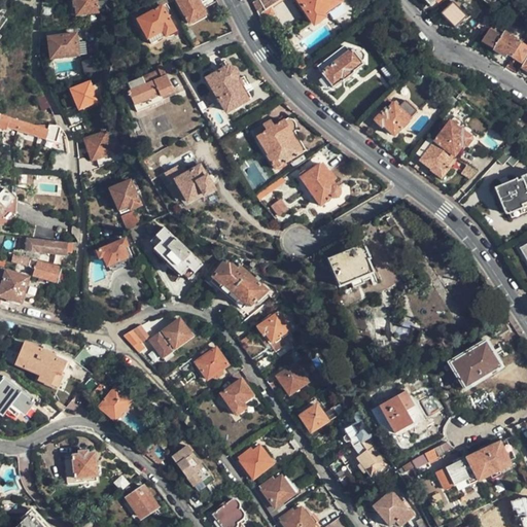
[(98,13),(96,0),(73,0),(76,16),(98,13)]
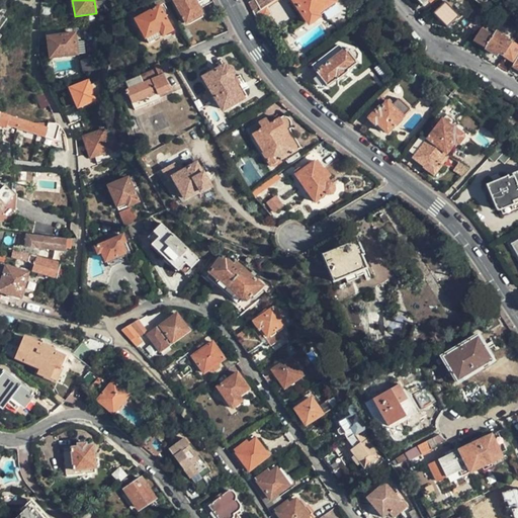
[(198,6),(194,0),(173,0),(186,23),(201,15),(196,7),(198,6)]
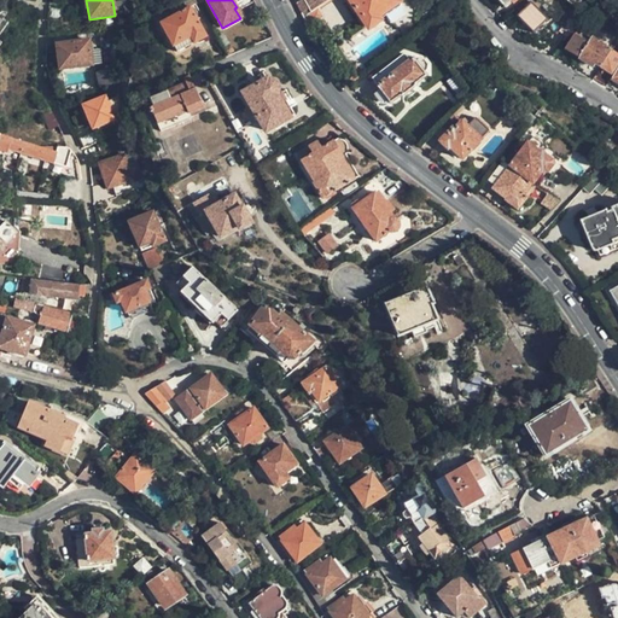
[(318,9),(328,0),(301,0),(309,15),(318,9)]
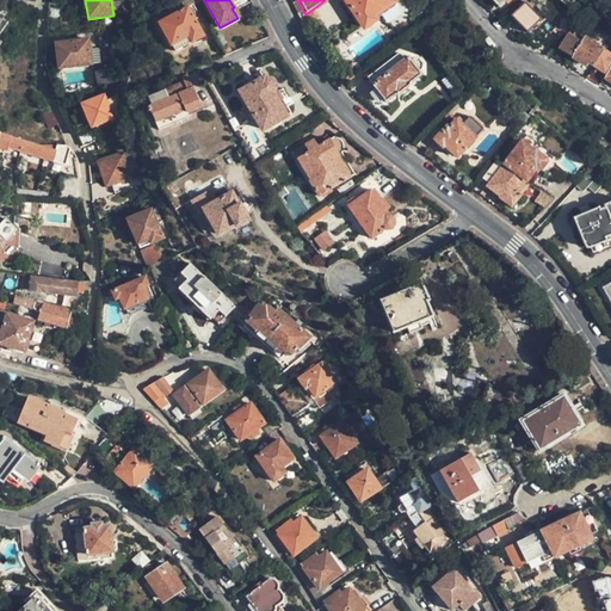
[(371,16),(394,1),(393,0),(345,0),(351,7),(347,10),(355,20),(358,19),(363,28),(370,23),(374,20),(371,16)]
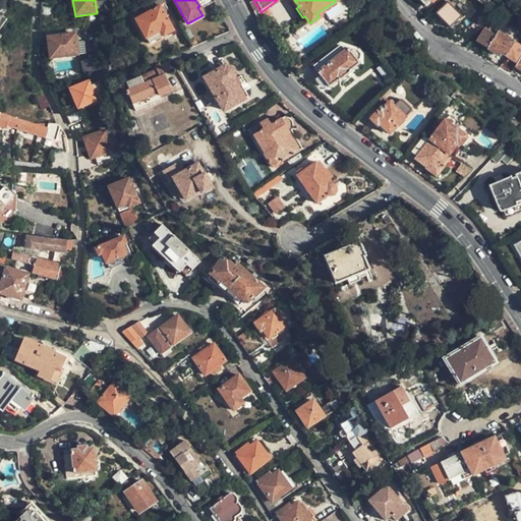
[(342,0),(335,0),(336,1),(338,4),(319,17),(315,19),(325,36),(355,19),(342,0)]
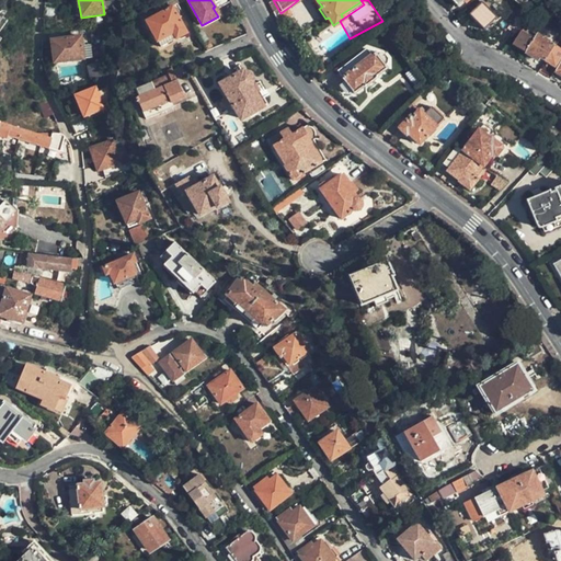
[(364,4),(362,1),(341,14),(343,19),(364,4)]
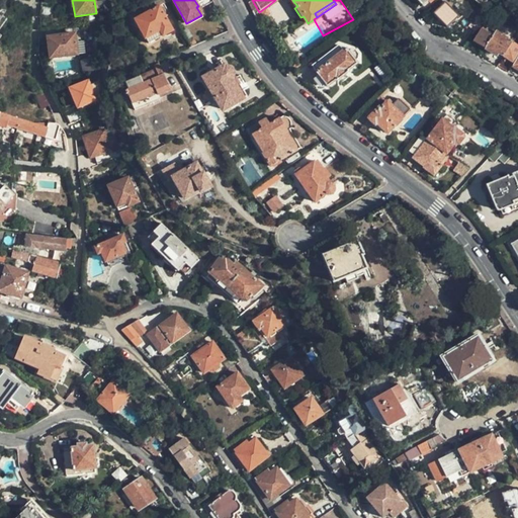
[(460,16),(446,2),(435,13),(448,27),(460,16)]
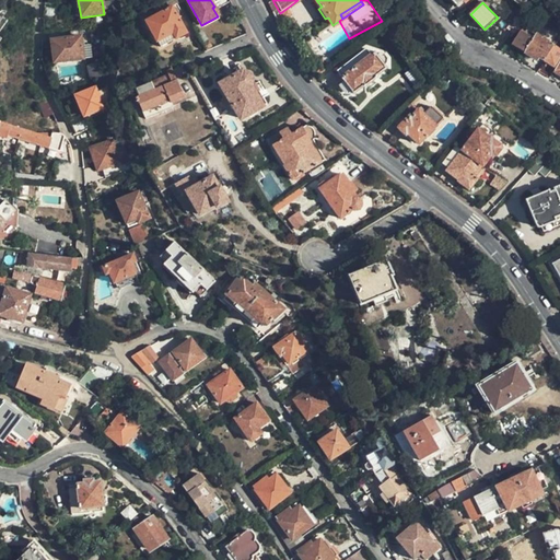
[(118,14),(116,4),(106,4),(108,15),(118,14)]
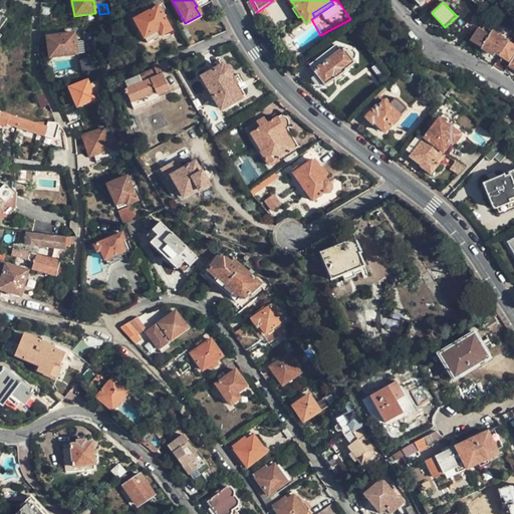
[(134,20),(145,39),(159,32),(162,37),(172,31),(158,7),(151,10),(134,20)]
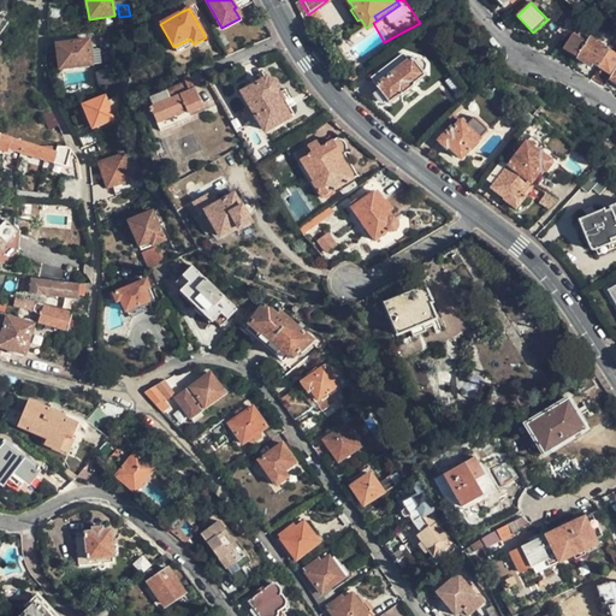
[(308,15),(301,18),(307,29),(323,18),(317,9),(308,15)]
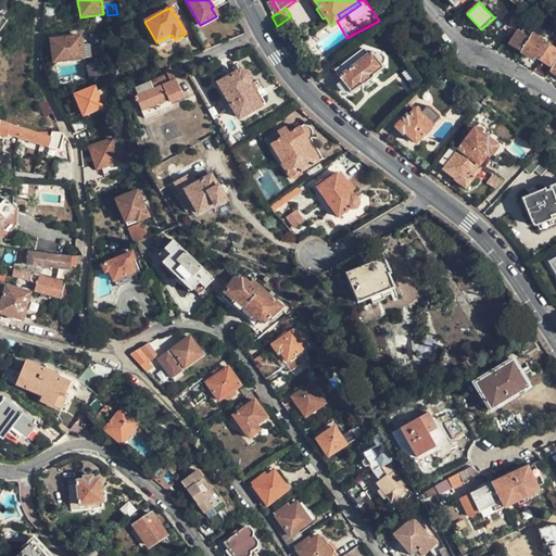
[(525,17),(528,15),(529,12),(519,8),(506,25),(514,30),(525,17)]
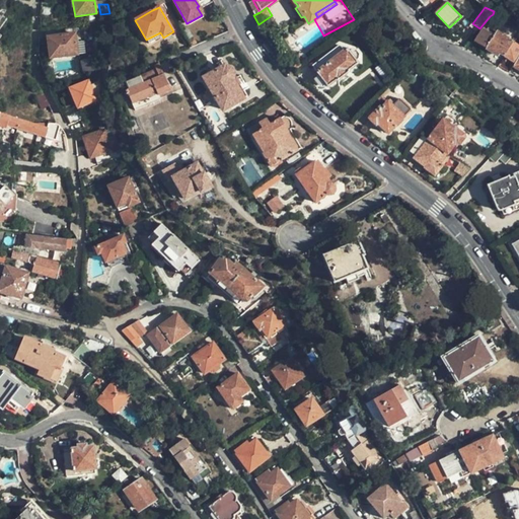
[(488,49),(496,36),(484,28),(475,41),(488,49)]
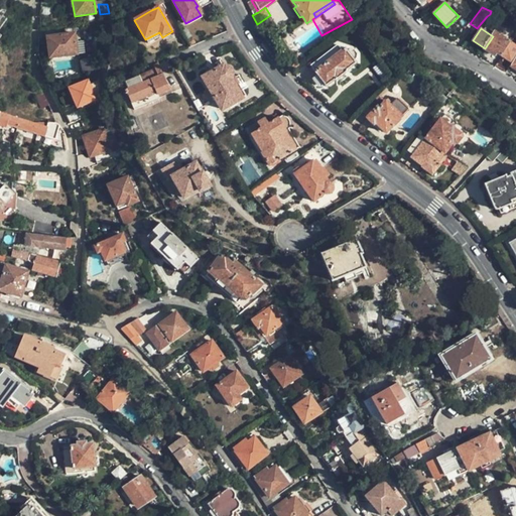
[(503,55),(512,41),(496,31),(493,36),(485,48),(496,54),(498,51),(503,55)]
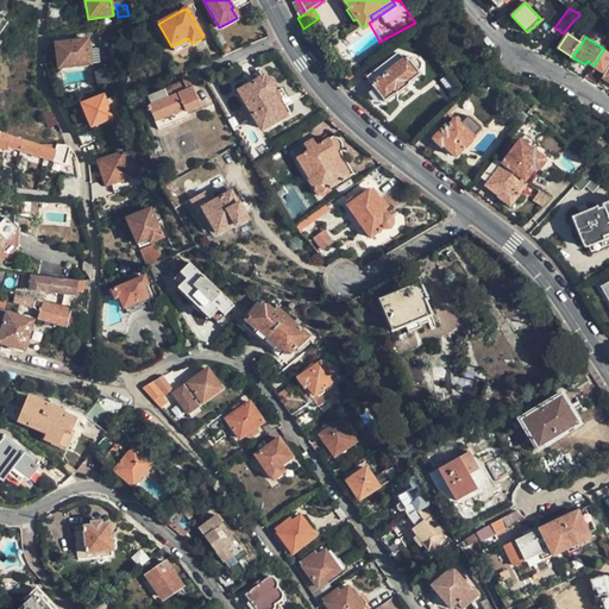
[(188,38),(171,46),(174,52),(192,44),(188,38)]
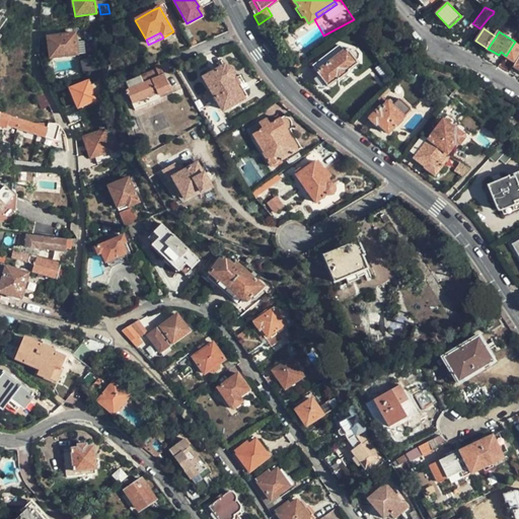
[(77,52),(76,43),(75,34),(49,39),(51,58),(77,55),(77,52)]
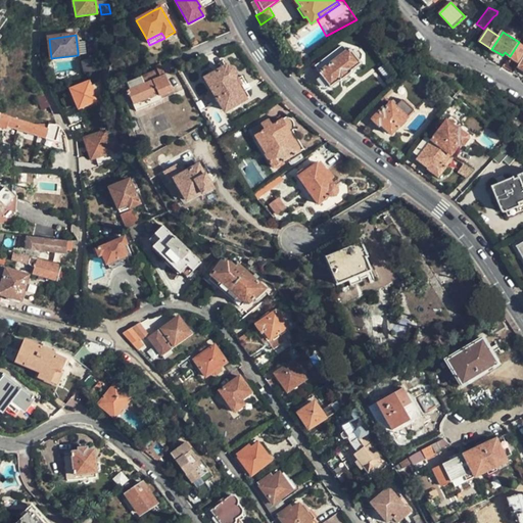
[(521,63),(522,59),(522,45),(519,42),(510,56),(521,63)]
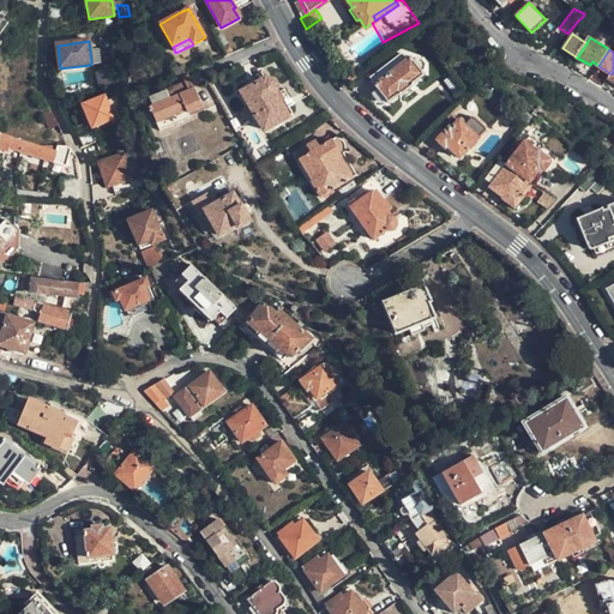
[(423,76),(422,73),(413,61),(410,59),(408,61),(401,53),(366,79),(375,90),(385,101),(386,103),(398,95),(399,97),(414,86),(413,84),(423,76)]
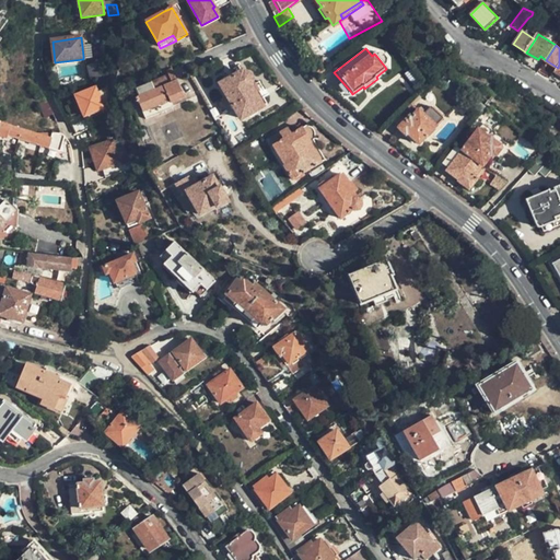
[(376,56),(385,67),(387,65),(387,59),(384,55),(380,54),(376,56)]
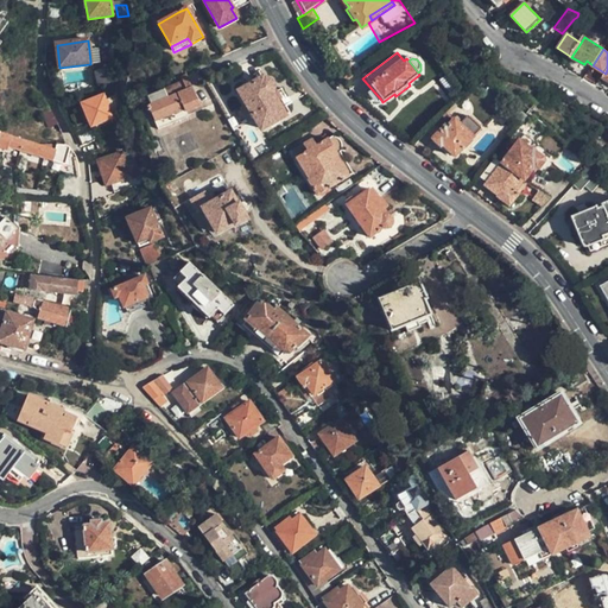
[(334,75),(342,84),(358,73),(349,64),(334,75)]
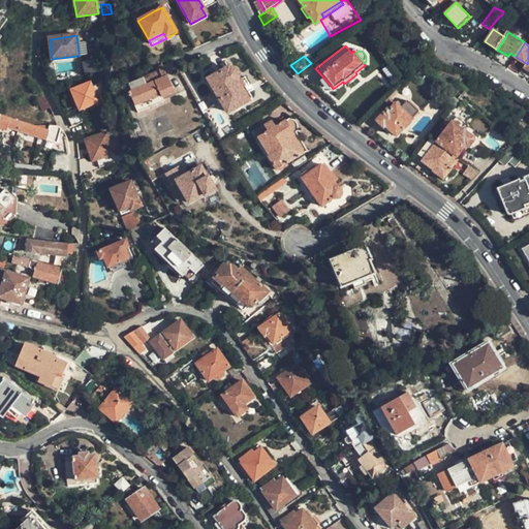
[(164,84),(169,82),(162,65),(157,67),(159,71),(164,84)]
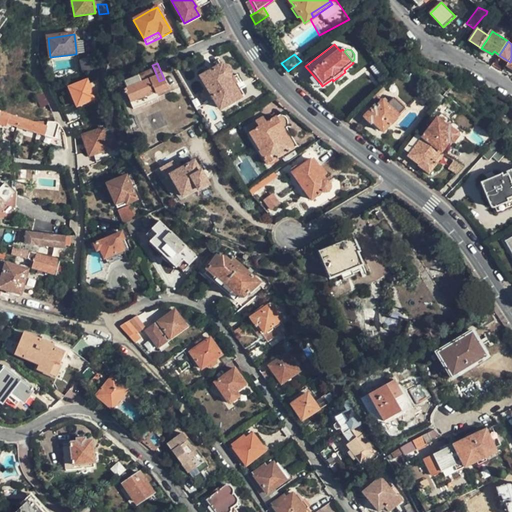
[(239,98),(232,86),(229,81),(229,80),(230,79),(230,77),(231,74),(230,72),(228,69),(226,68),(224,67),(221,66),(210,72),(206,75),(202,77),(210,90),(221,110),(239,98)]
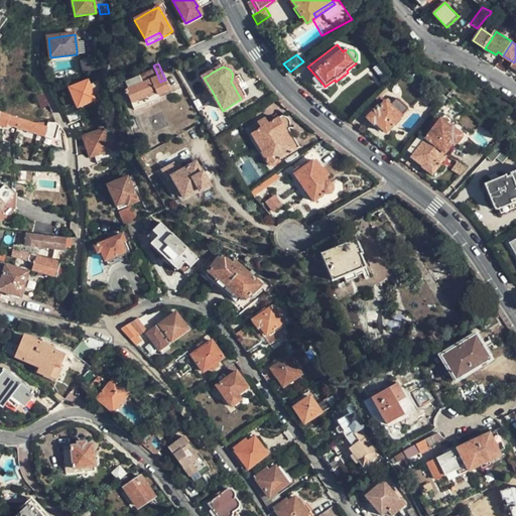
[(156,92),(158,95),(169,90),(165,80),(160,82),(155,70),(142,76),(126,83),(129,91),(126,93),(131,104),(156,92)]
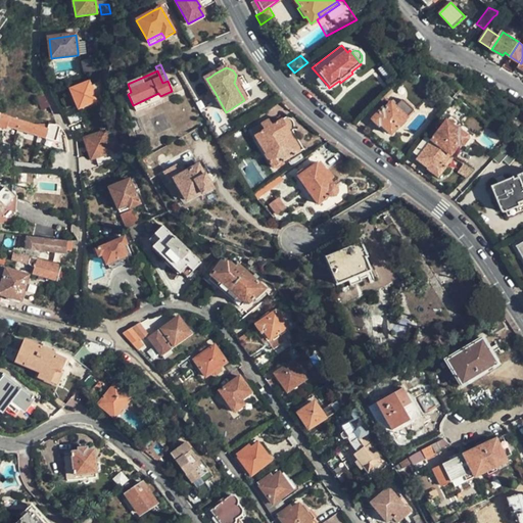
[(320,77),(318,80),(317,83),(320,88),(325,89),(328,86),(320,77)]
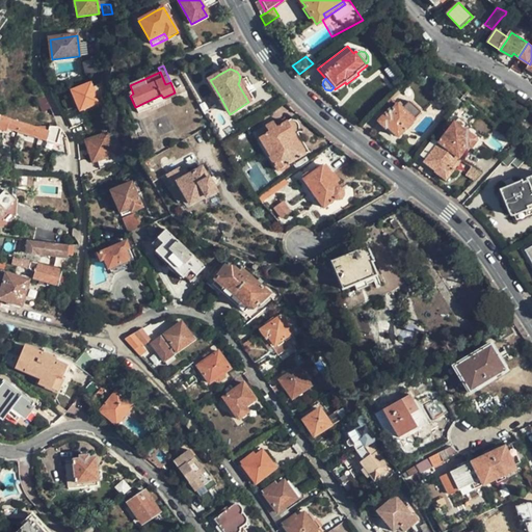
[(90,84),(95,94),(99,91),(95,82),(90,84)]
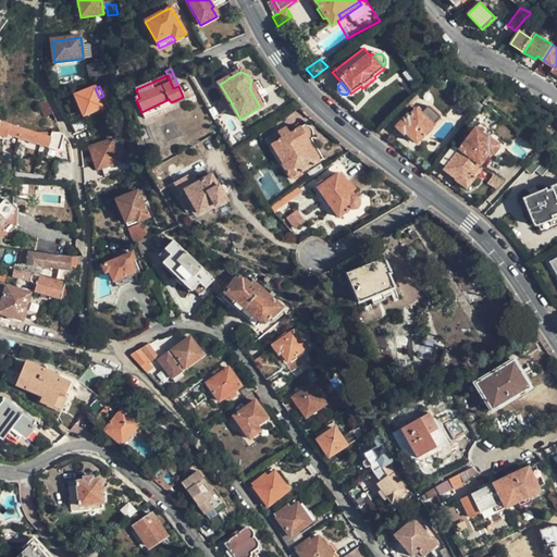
[(103,109),(99,98),(95,88),(75,96),(84,116),(103,109)]
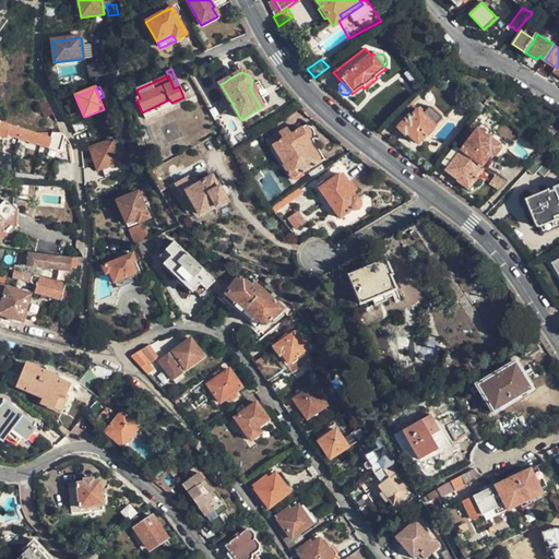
[(174,109),(171,103),(169,99),(142,113),(145,121),(174,109)]
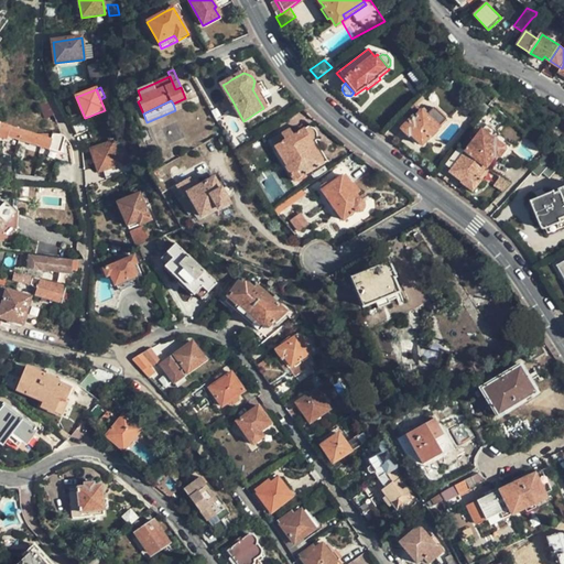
[(40,106),(45,119),(54,115),(47,101),(40,106)]
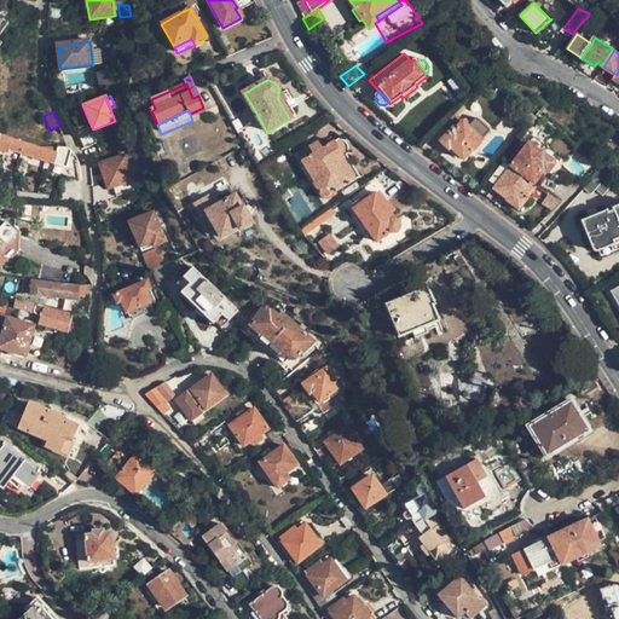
[(468,128),(453,115),(440,129),(446,136),(439,143),(447,150),(450,149),(462,160),(490,132),(476,120),(468,128)]
